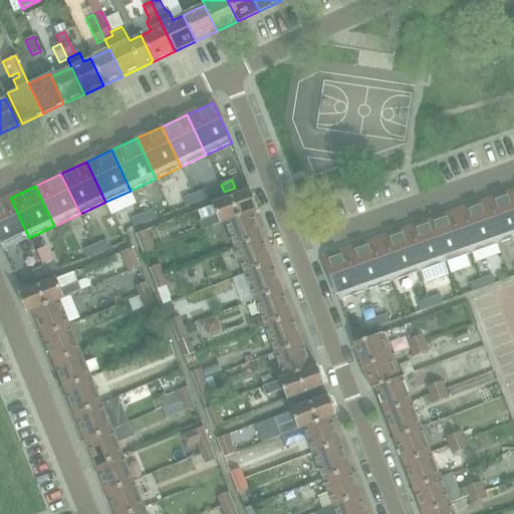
[(206,190),(195,195),(197,202),(209,198),(206,190)]
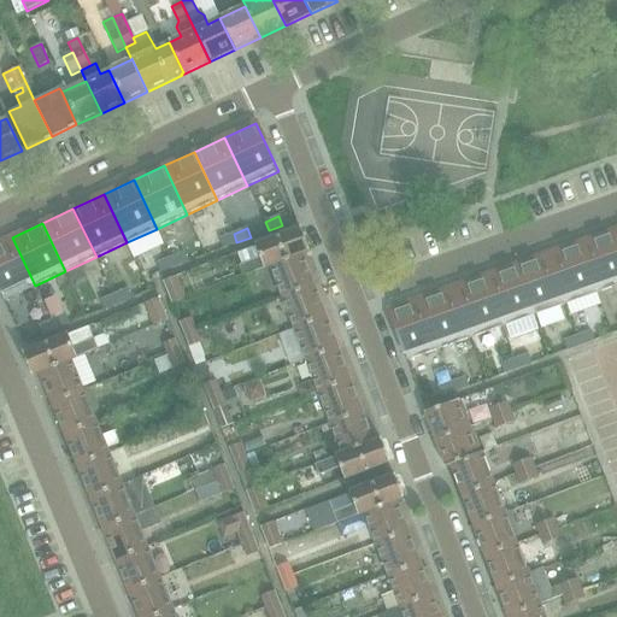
[(309,251),(300,229),(254,246),(259,259),(239,268),(242,277),(269,268),(301,254),(309,251)]
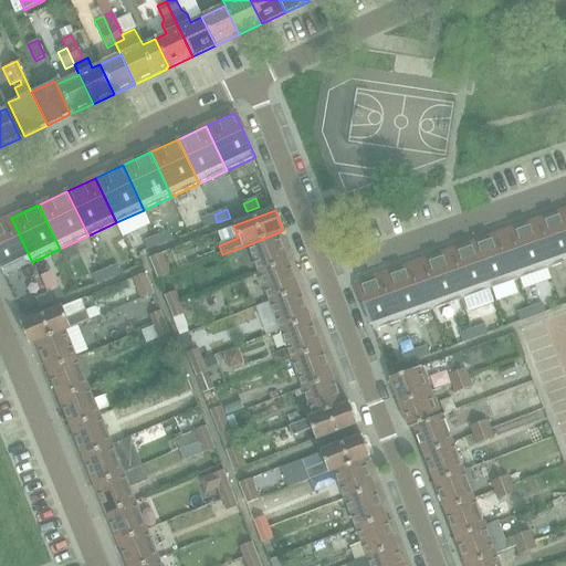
[(565,227),(561,212),(532,222),(548,269),(565,262),(565,227)]
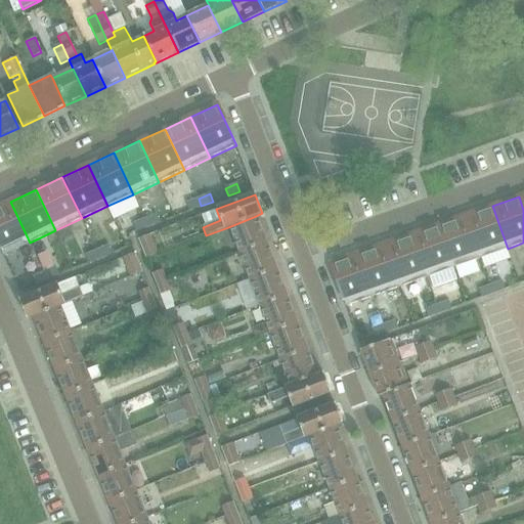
[(199,199),(186,203),(189,211),(201,206),(199,199)]
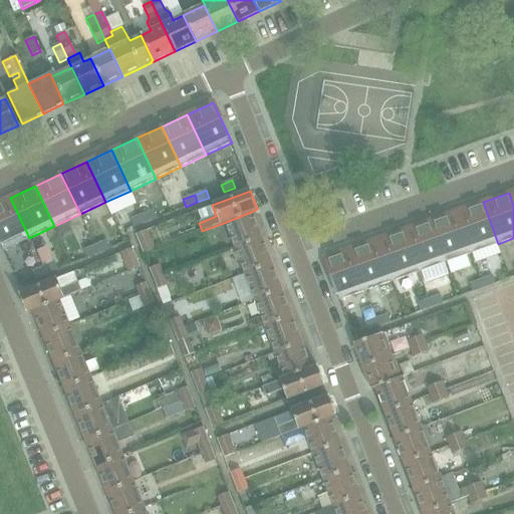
[(10,198),(0,202),(0,243),(3,250),(29,238),(10,198)]
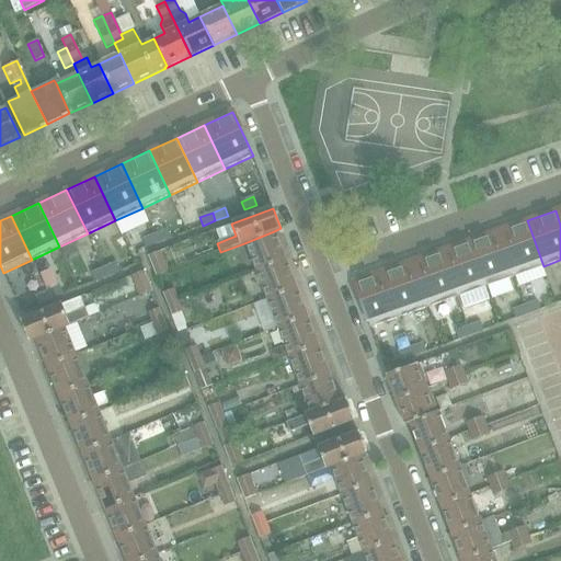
[(527,220),(499,230),(515,276),(544,266),(527,220)]
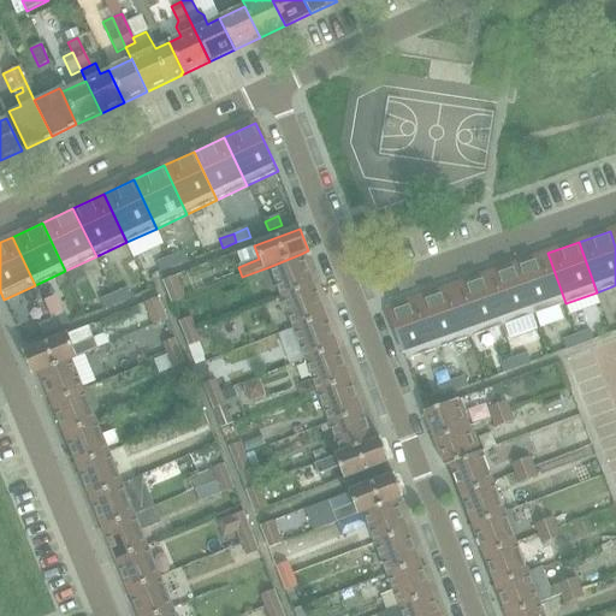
[(184,252),(171,258),(173,266),(188,261),(184,252)]
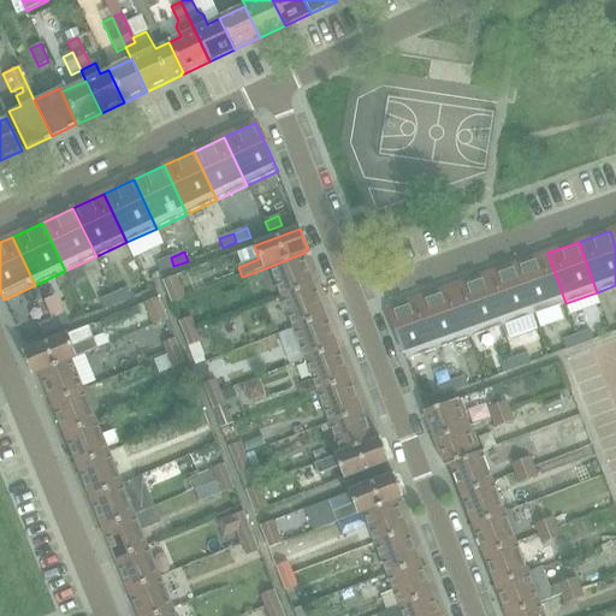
[(548,253),(516,265),(534,315),(566,303),(548,253)]
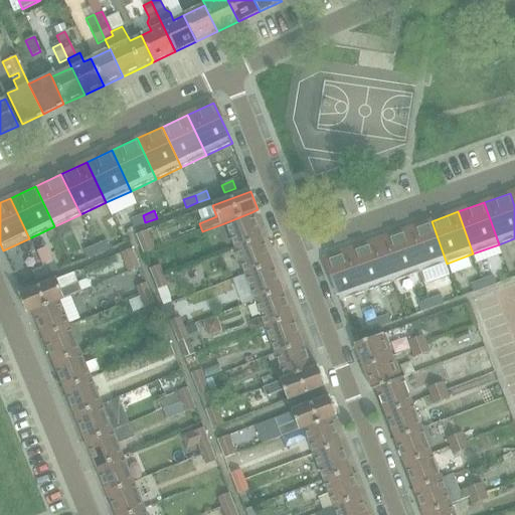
[(262,238),(251,212),(224,223),(234,248),(262,238)]
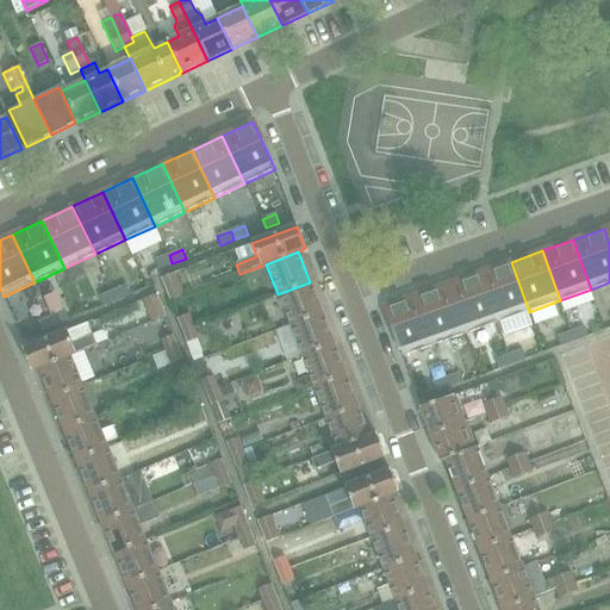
[(169,255),(155,260),(159,269),(172,263),(169,255)]
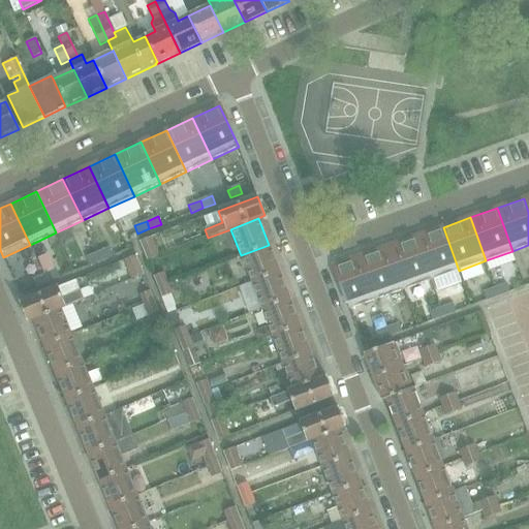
[(443,227),(415,237),(431,280),(459,271),(443,227)]
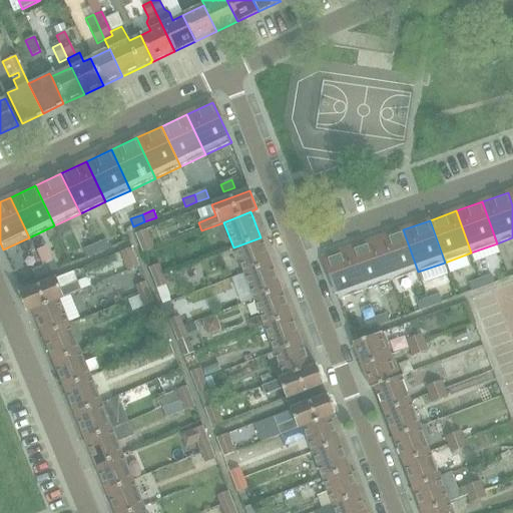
[(146,229),(135,234),(142,252),(154,248),(146,229)]
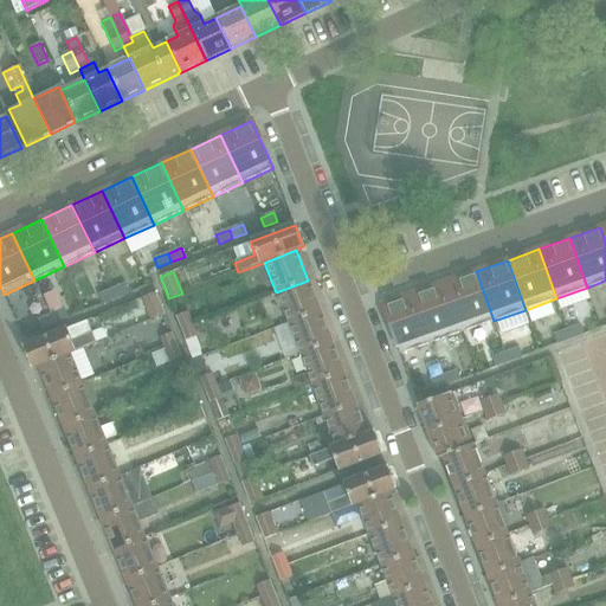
[(476,271),(445,282),(463,331),(494,321),(476,271)]
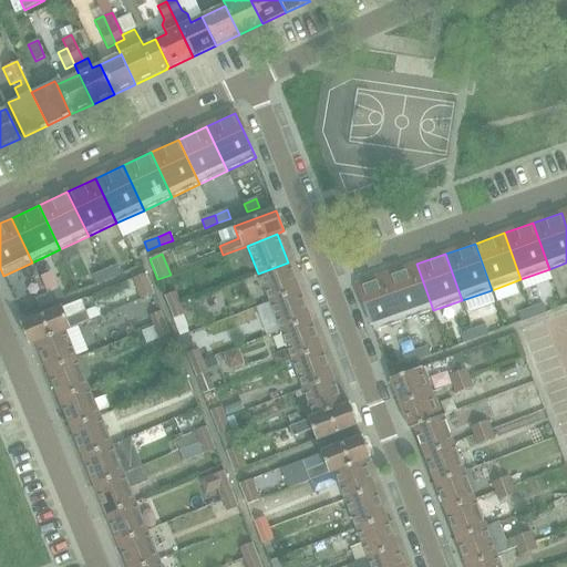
[(299,291),(288,263),(258,274),(269,302),(299,291)]
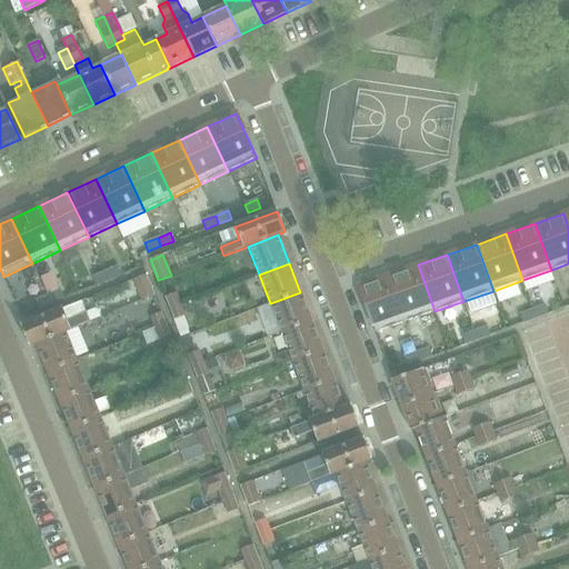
[(418,265),(389,275),(406,321),(435,311),(418,265)]
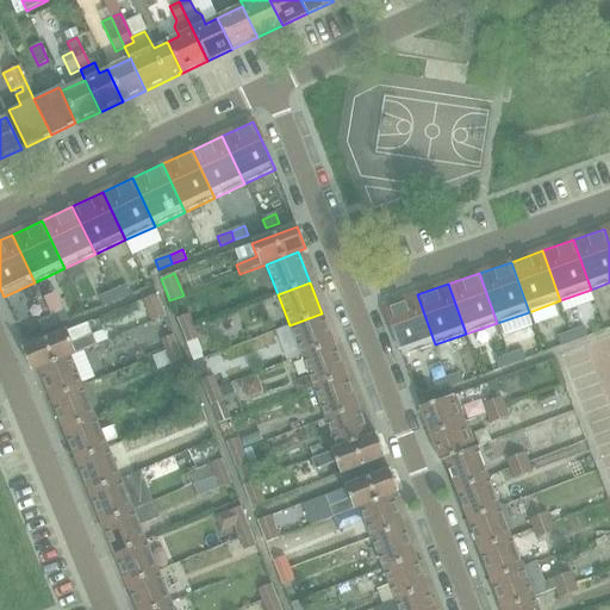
[(126,286),(113,292),(117,300),(130,294),(126,286)]
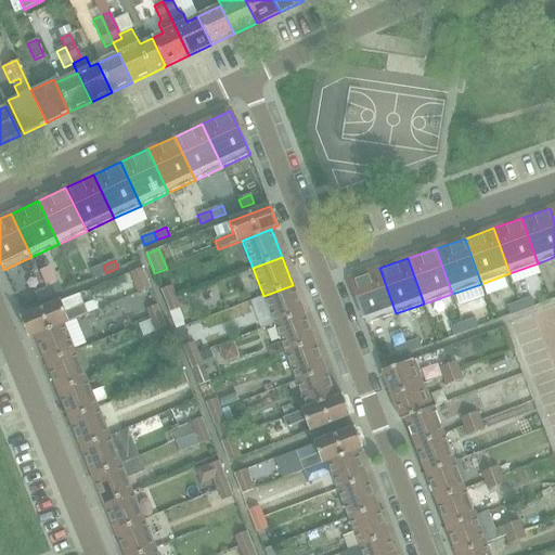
[(103,266),(90,270),(94,279),(106,273),(103,266)]
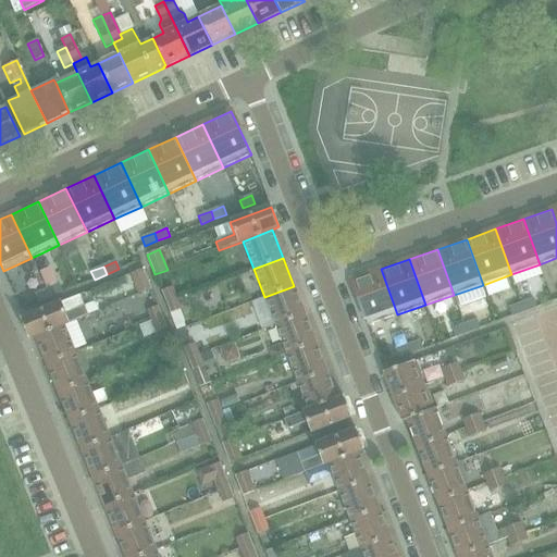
[(151,289),(143,269),(131,274),(139,295),(151,289)]
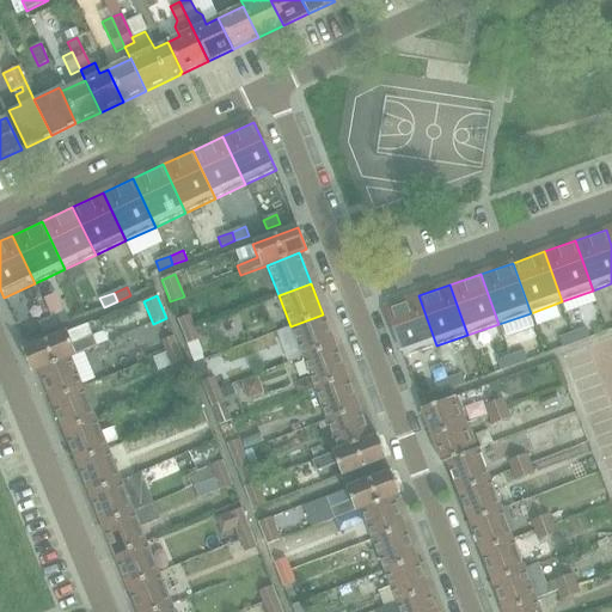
[(418,295),(386,307),(404,357),(436,346),(418,295)]
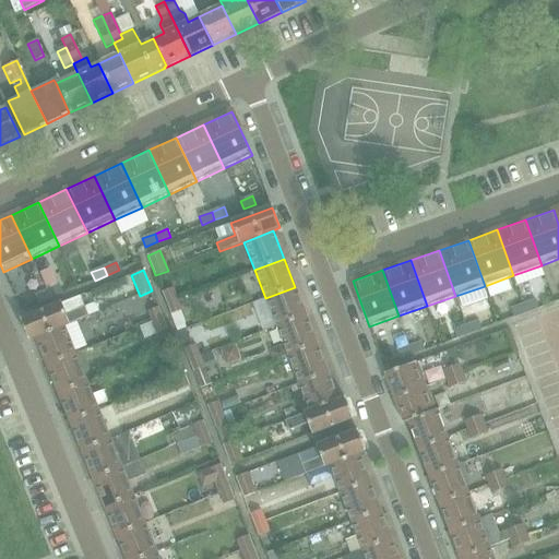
[(59,285),(47,290),(50,298),(62,293),(59,285)]
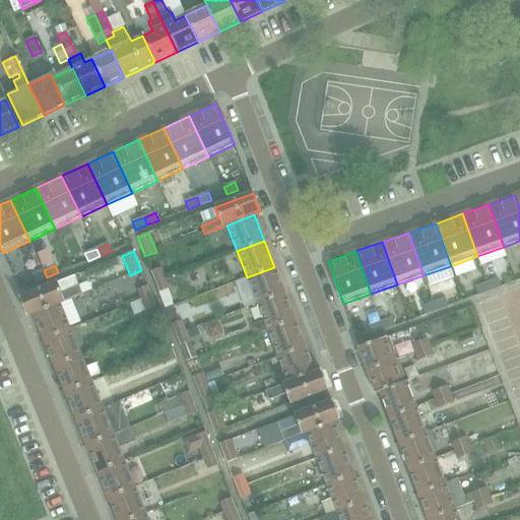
[(284,294),(274,267),(247,277),(257,304),(284,294)]
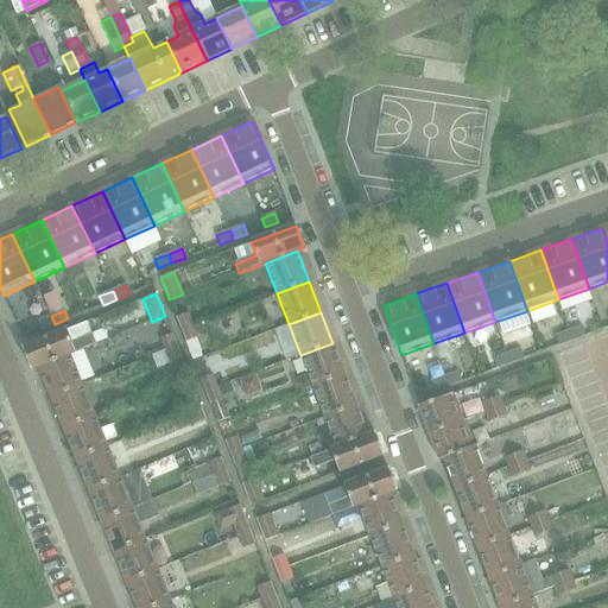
[(176,318),(181,330),(194,325),(189,314),(176,318)]
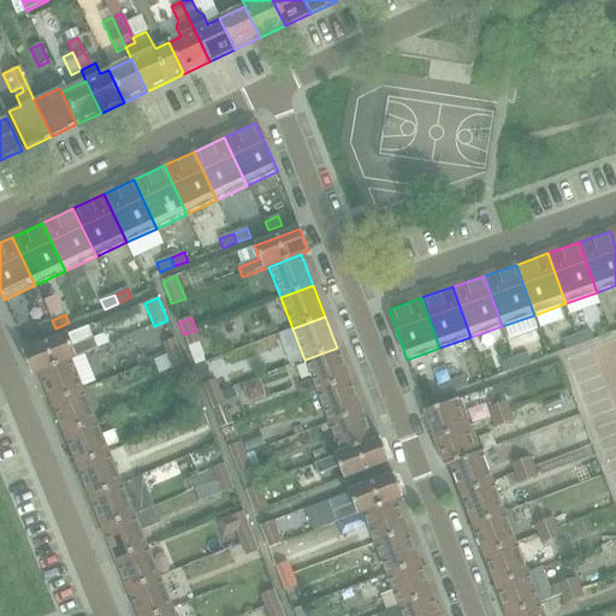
[(52,320),(39,325),(42,335),(55,329),(52,320)]
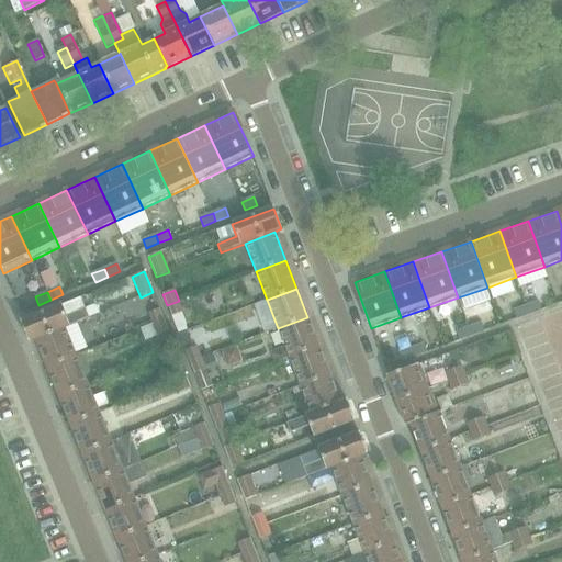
[(153,296),(117,312),(127,335),(149,325),(163,319),(153,296)]
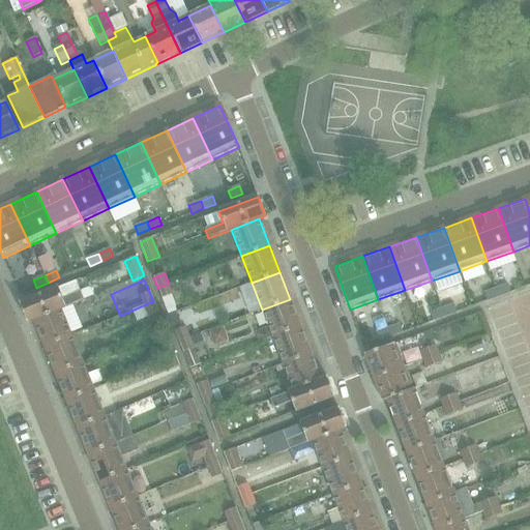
[(169,284),(157,288),(162,298),(173,294),(169,284)]
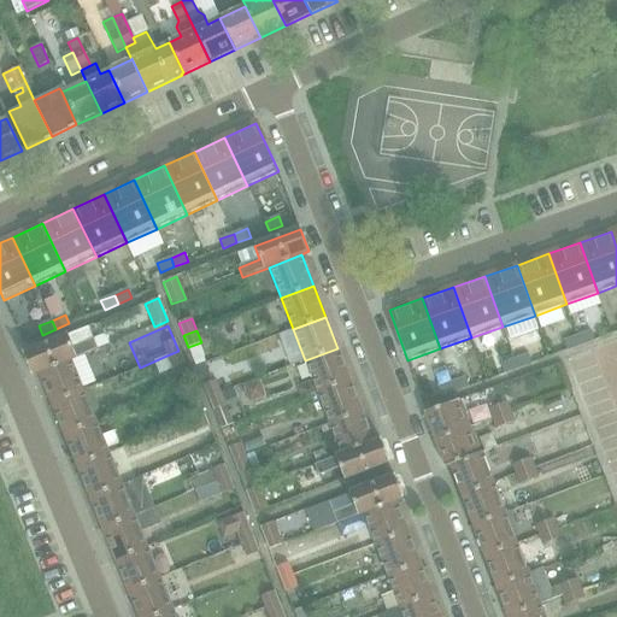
[(591,331),(577,336),(581,345),(594,340),(591,331)]
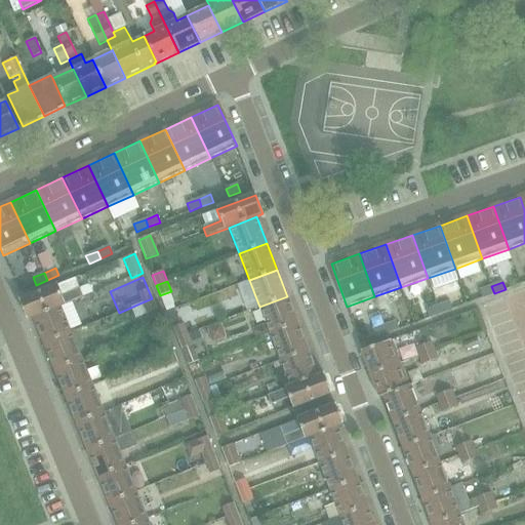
[(57,285),(38,293),(19,300),(27,320),(33,318),(59,307),(71,303),(83,297),(79,288),(62,295),(57,285)]
